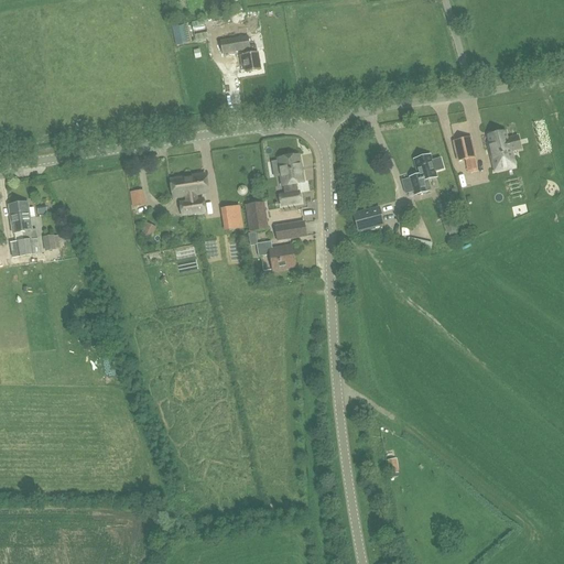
[(250,50),(249,36),(221,41),(223,54),(241,51),(241,56),(242,66),(246,66),(247,73),(260,71),(257,49),(250,50)]
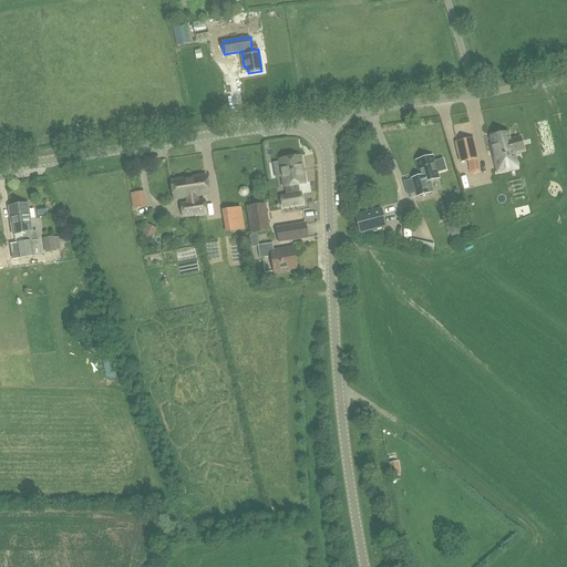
[(508,133),(491,137),(493,144),(491,144),(495,164),(497,173),(518,167),(516,160),(514,153),(524,151),(521,137),(509,140),(508,133)]
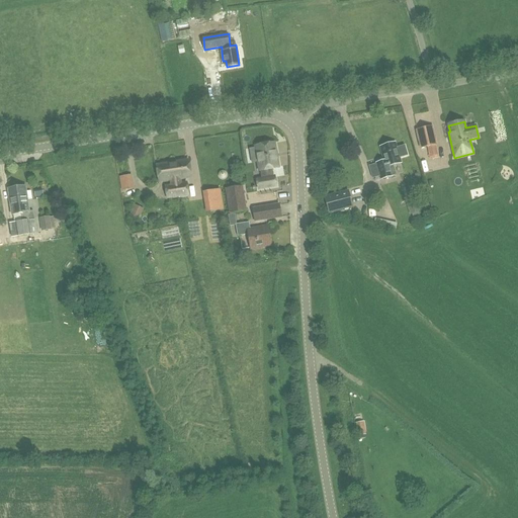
[(438,156),(435,145),(436,145),(432,126),(417,131),(421,148),(428,147),(430,158),(438,156)]
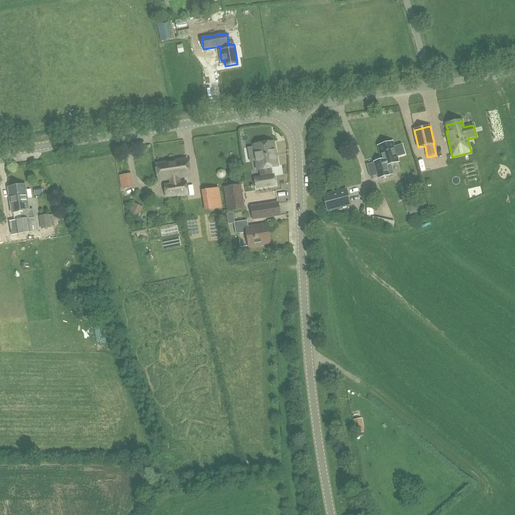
[(373,163),(366,165),(370,177),(377,175),(378,178),(393,174),(391,166),(390,167),(389,165),(399,163),(397,157),(405,155),(402,144),(394,147),(393,141),(377,145),(381,160),(373,162),(373,163)]
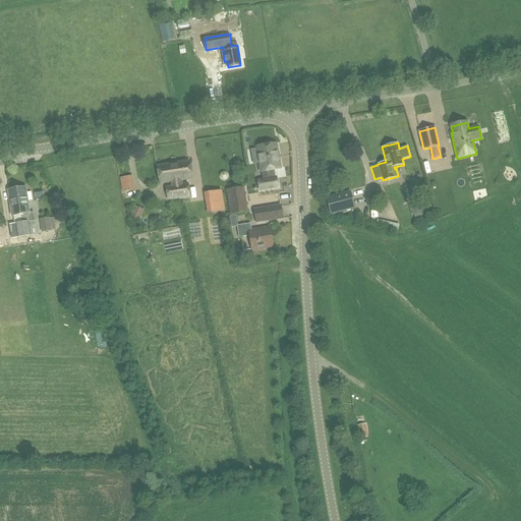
[(259,163),(262,172),(279,169),(277,161),(279,160),(278,153),(276,153),(275,145),(272,146),(271,143),(262,145),(262,147),(258,148),(262,162),(259,163)]
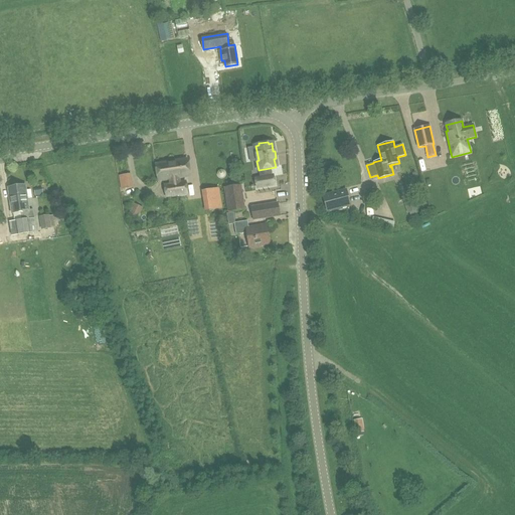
[(180,183),(179,177),(190,176),(187,160),(172,162),(177,195),(187,193),(185,182),(180,183)]
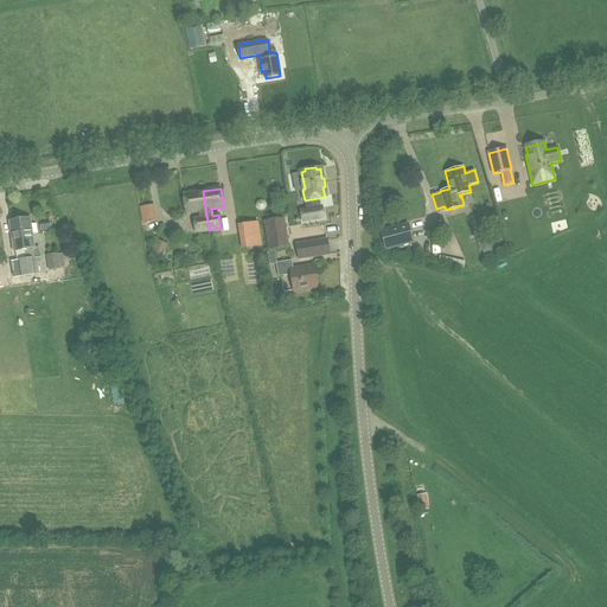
[(209,230),(203,191),(184,195),(187,212),(200,211),(200,217),(195,218),(196,232),(209,230)]
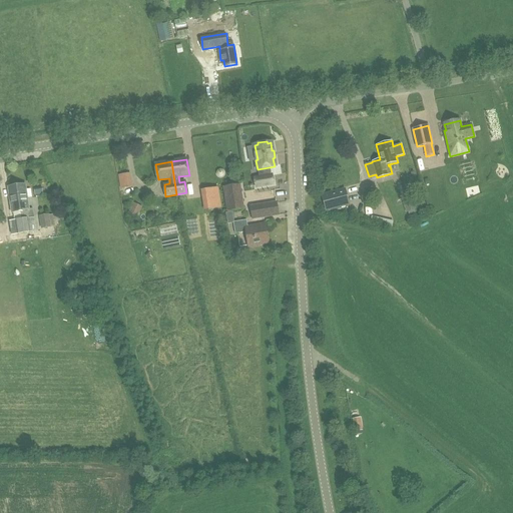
[(257,187),(274,184),(272,175),(254,178),(257,187)]
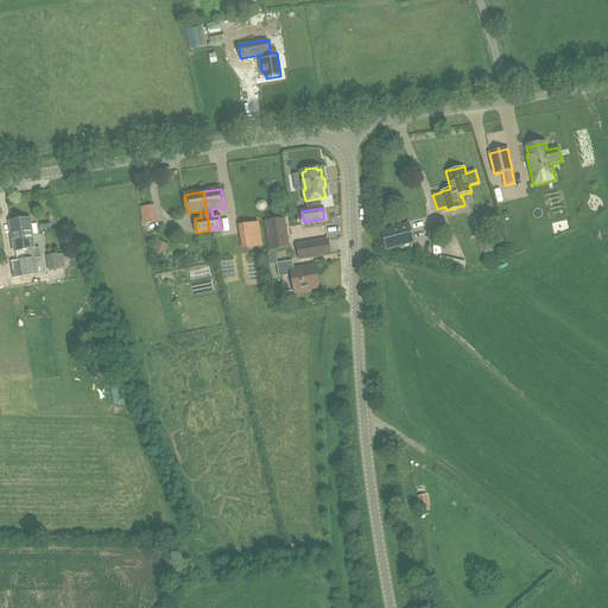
[(141,214),(143,222),(156,220),(154,213),(141,214)]
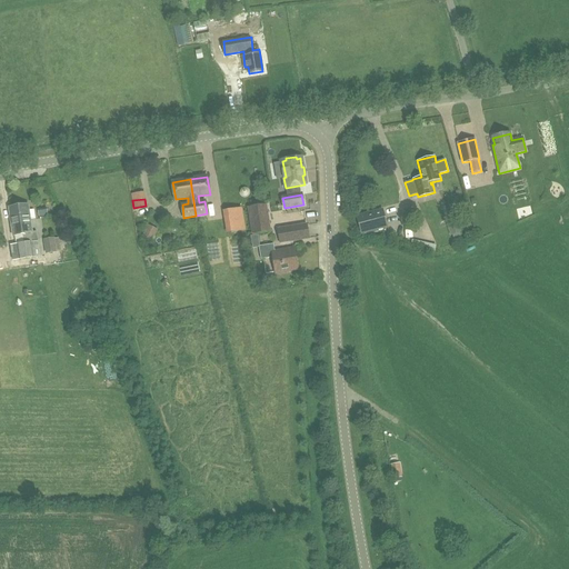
[(32,233),(28,205),(9,208),(13,237),(23,235),(25,241),(38,240),(37,232),(32,233)]
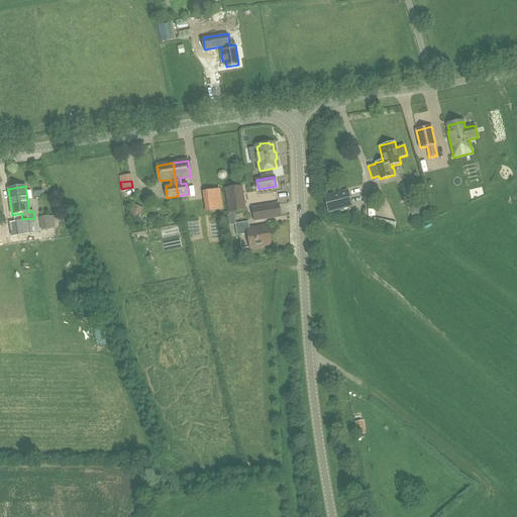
[(228,213),(246,211),(242,186),(225,188),(228,213)]
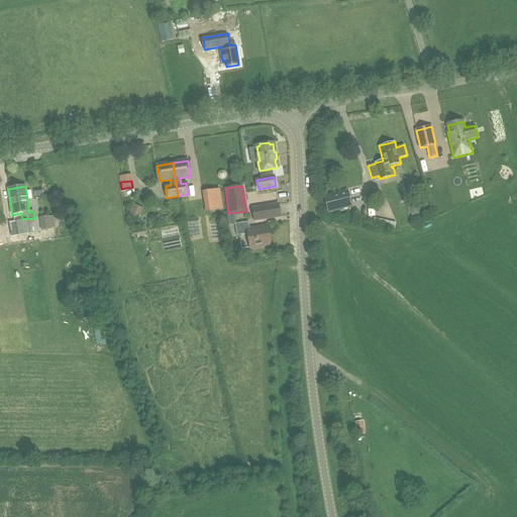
[(209,206),(209,211),(210,211),(223,210),(220,189),(206,191),(206,192),(209,206)]
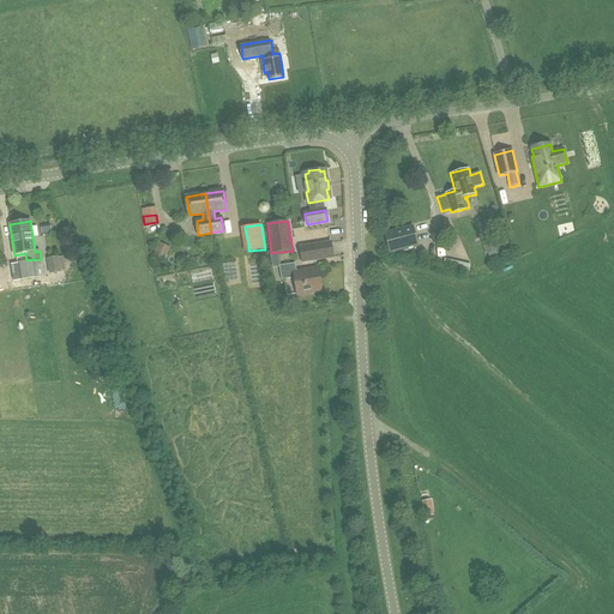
[(390,252),(417,245),(413,227),(385,234),(390,252)]
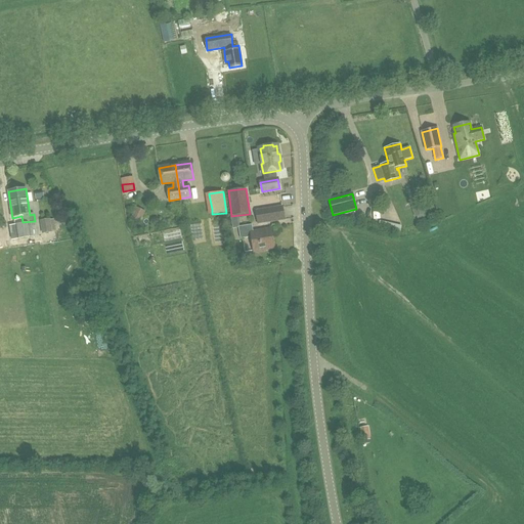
[(426,221),(423,215),(425,214),(420,200),(409,203),(415,218),(417,217),(420,223),(426,221)]
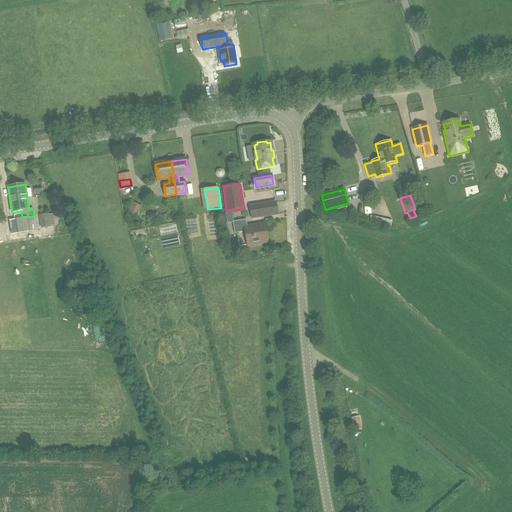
[(137,218),(143,207),(133,202),(128,213),(137,218)]
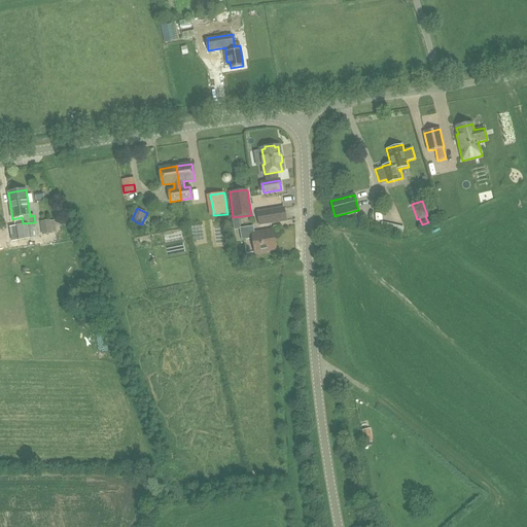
[(259,225),(286,221),(284,208),(257,212),(259,225)]
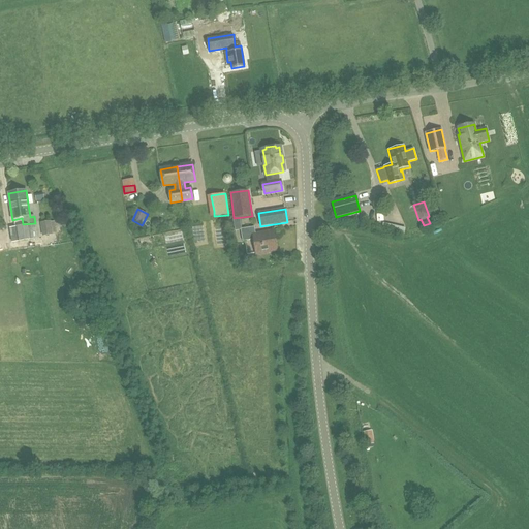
[(52,222),(51,221),(40,223),(42,237),(53,235),(57,234),(55,222),(52,222)]
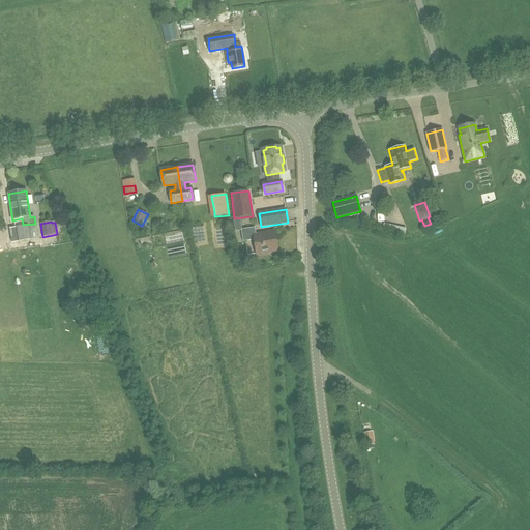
[(12,243),(19,242),(31,240),(38,239),(36,224),(29,225),(17,227),(10,228),(12,243)]
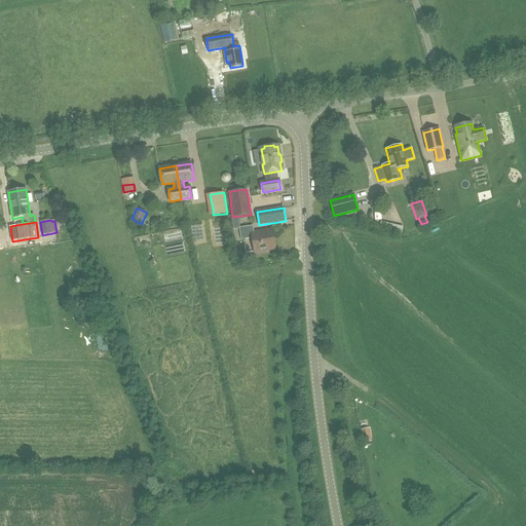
[(254,225),(239,228),(239,229),(241,239),(253,238),(255,254),(267,253),(266,247),(275,246),(273,230),(255,233),(254,225)]
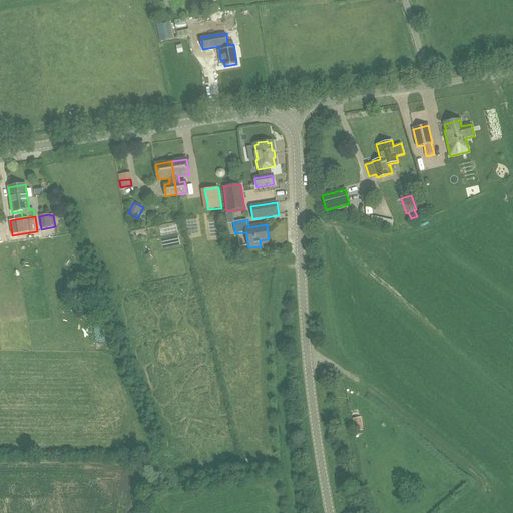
[(91,315),(95,326),(103,323),(100,312),(91,315)]
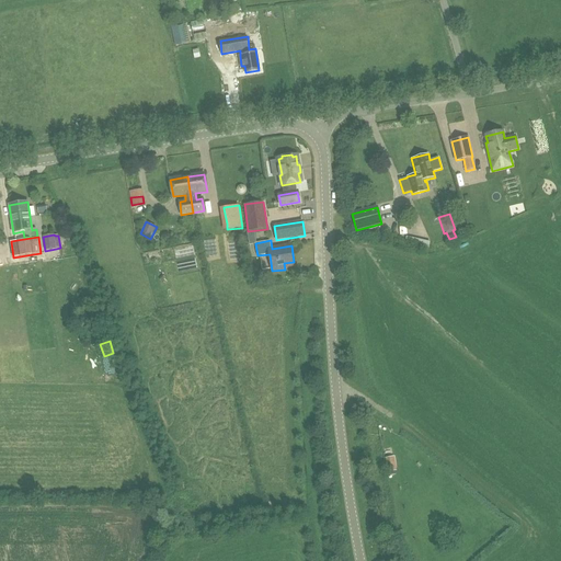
[(386,458),(388,472),(397,470),(395,456),(386,458)]
